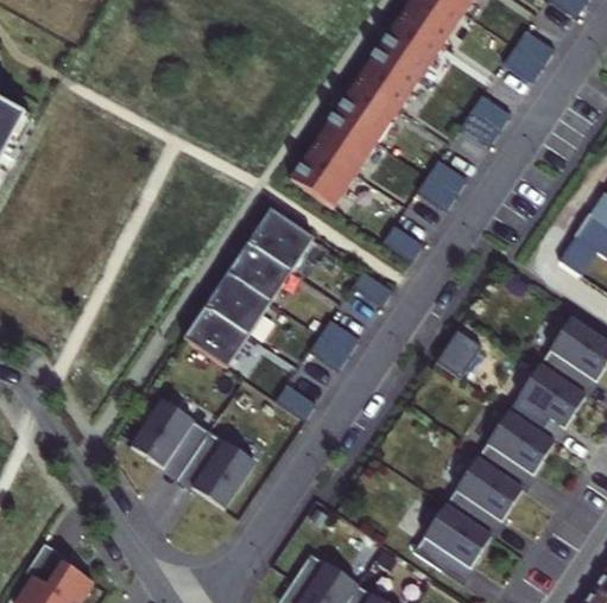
[(463,12),(447,0),(409,0),(399,16),(442,44),(463,12)]
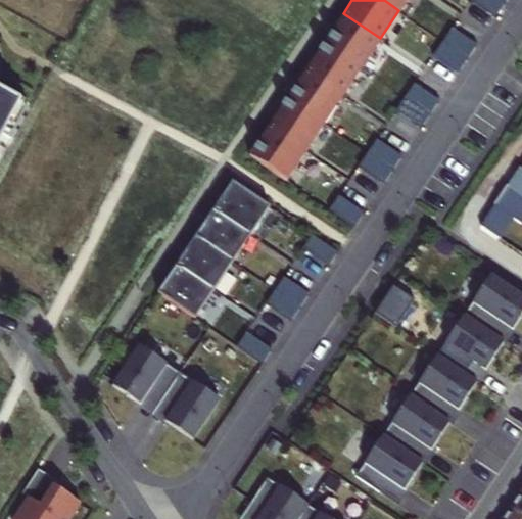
[(384,0),(398,10),(405,0),(384,0)]
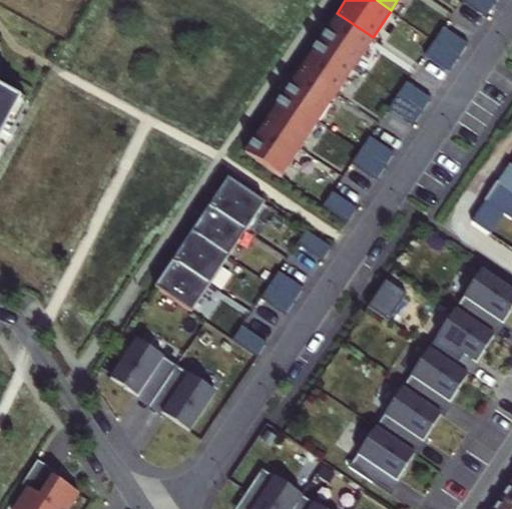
[(494,0),(465,0),(485,13),(494,0)]
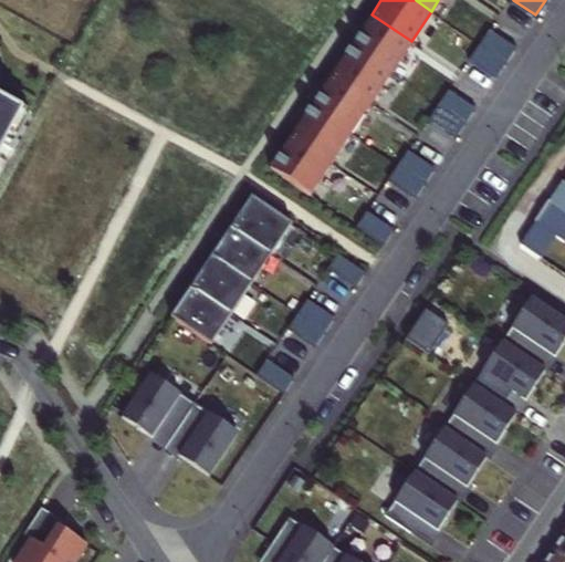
[(411,41),(372,14),(352,44),(391,71),(411,41)]
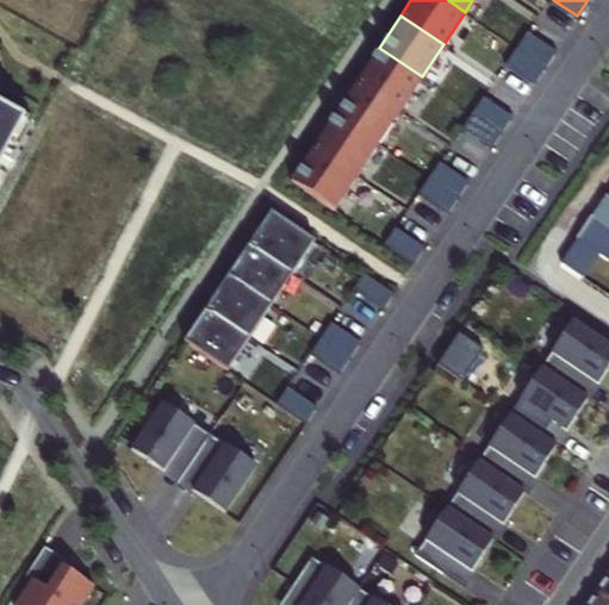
[(555,49),(526,29),(515,45),(545,64),(555,49)]
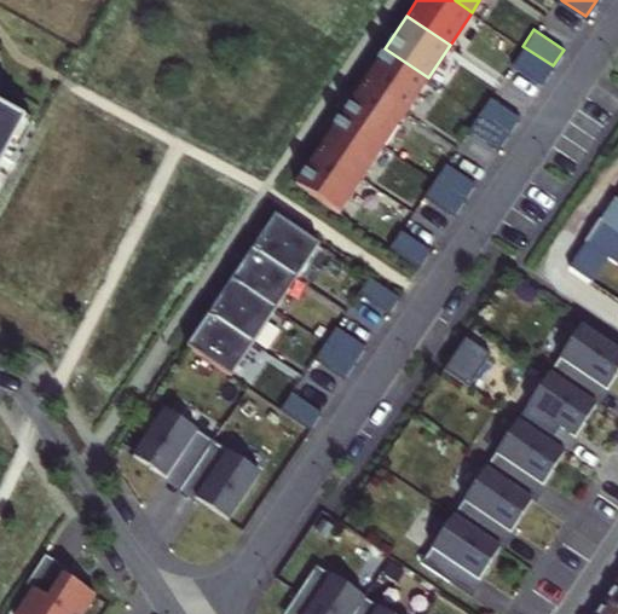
[(553,65),(523,46),(512,62),(542,82),(553,65)]
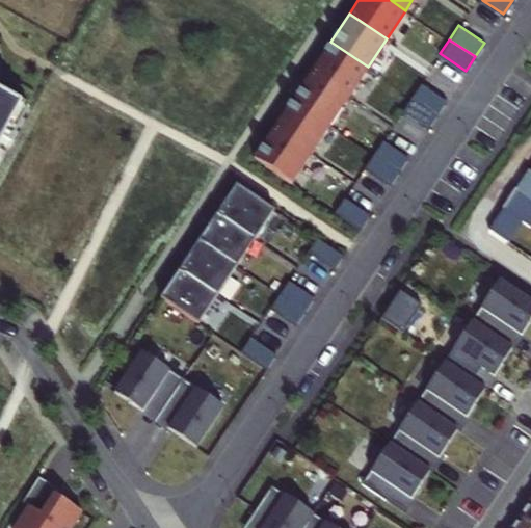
[(368,67),(330,42),(311,70),(349,95),(368,67)]
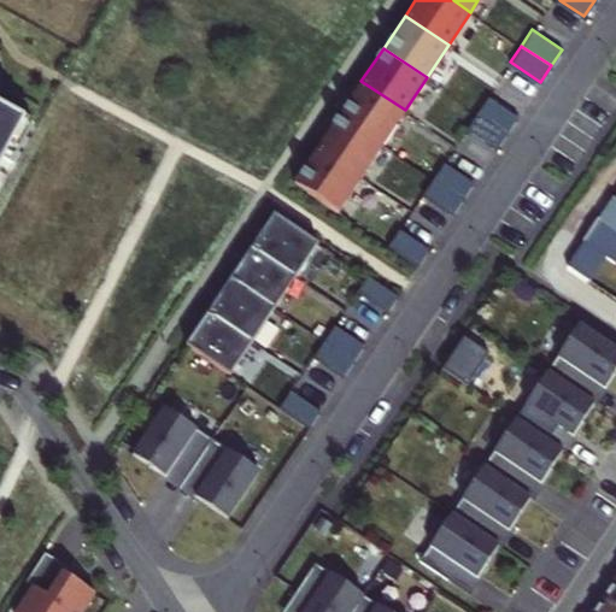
[(405,110),(361,81),(339,113),(382,142),(405,110)]
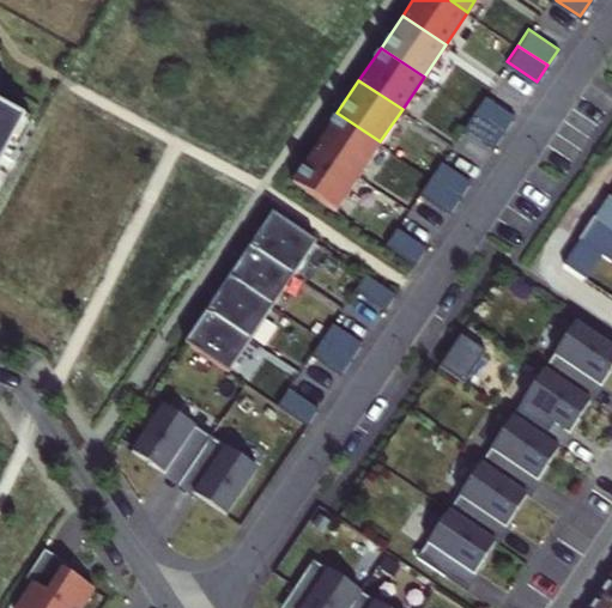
[(514,114),(484,95),(473,110),(503,131),(514,114)]
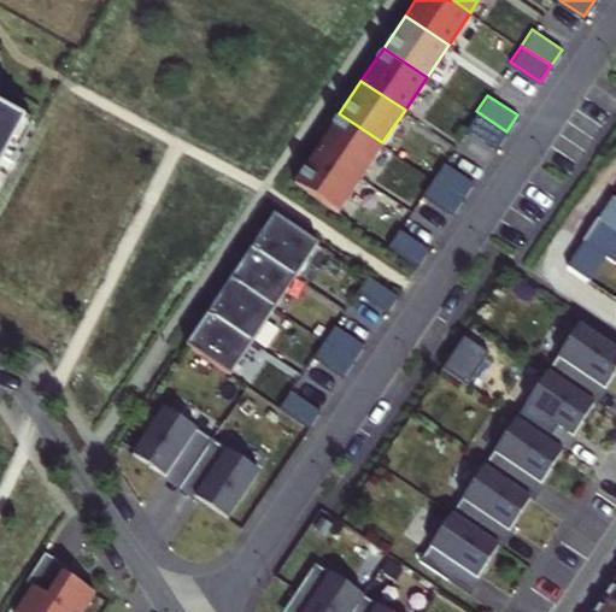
[(0,164),(25,119),(0,105),(0,164)]
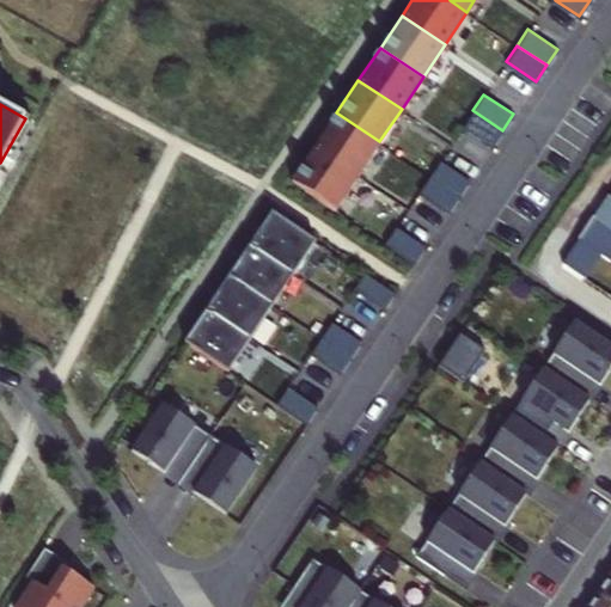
[(502,130),(472,110),(462,126),(492,146),(502,130)]
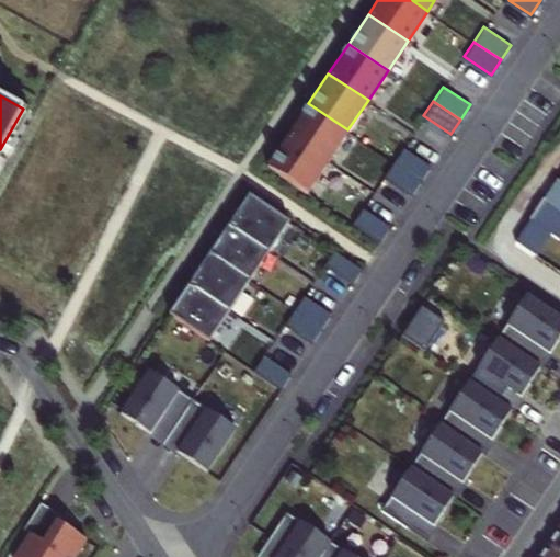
[(347,129),(308,103),(288,133),(328,160),(347,129)]
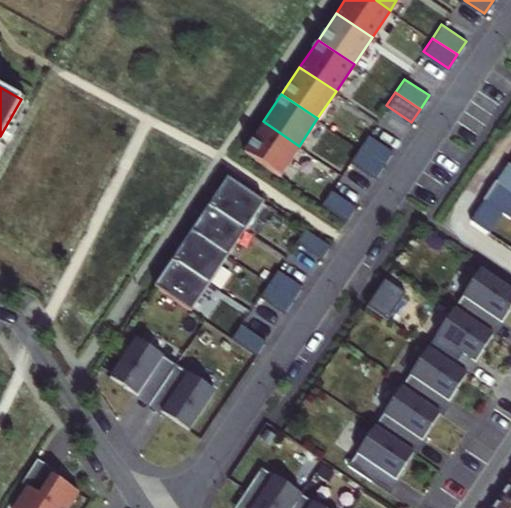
[(299,146),(263,121),(244,150),(280,174),(299,146)]
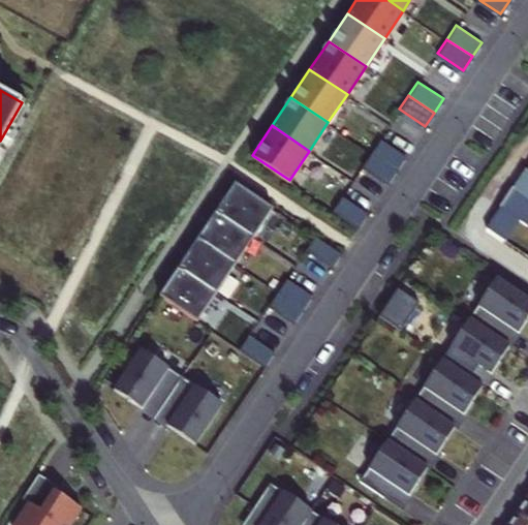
[(405,155),(380,137),(371,151),(396,168),(405,155)]
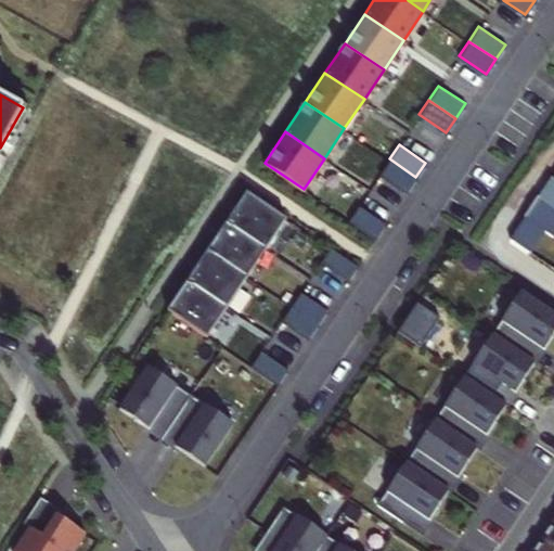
[(415,177),(389,158),(379,173),(407,191),(415,177)]
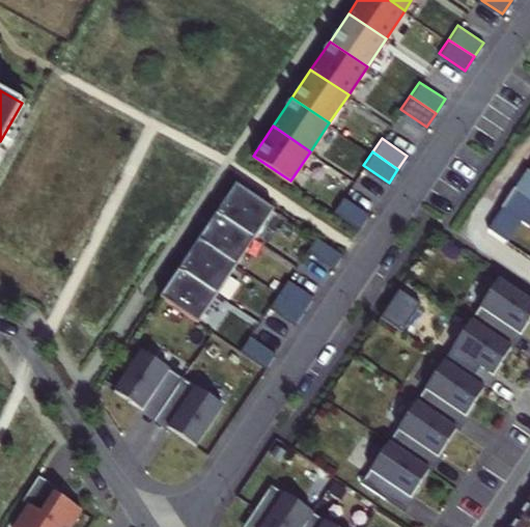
[(529,195),(529,168),(528,167),(515,187),(529,195)]
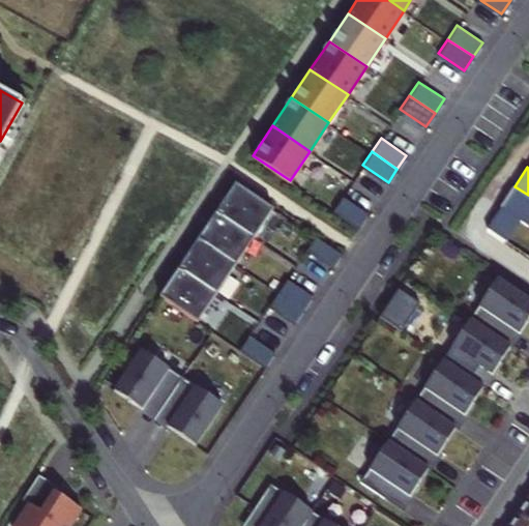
[(273,206),(235,181),(216,210),(254,235),(273,206)]
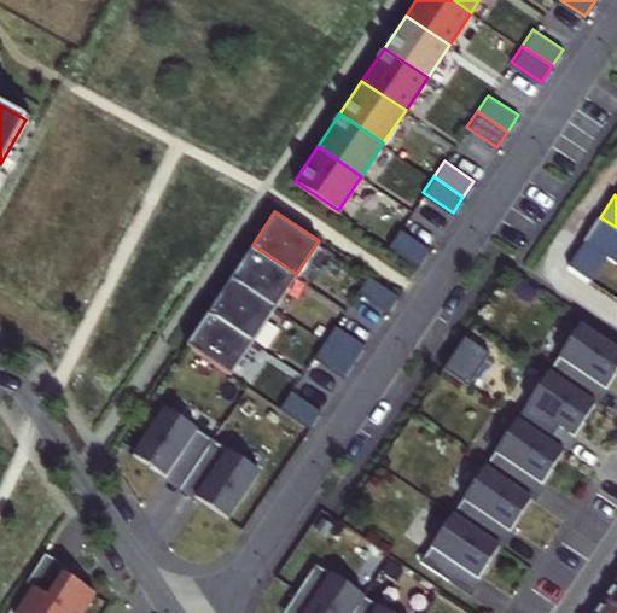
[(616,257),(616,227),(600,217),(599,216),(583,240),(587,241),(605,254),(616,261),(616,257)]
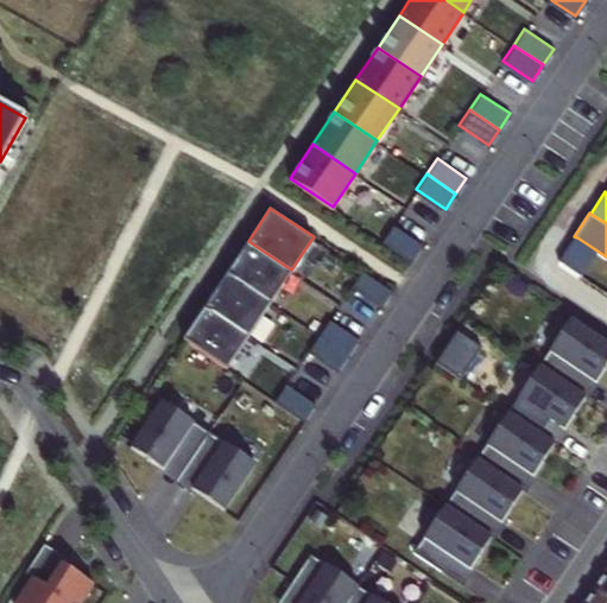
[(422,243),(392,223),(381,240),(411,259),(422,243)]
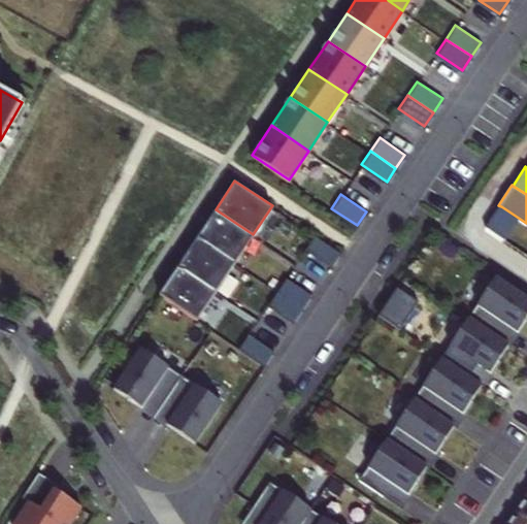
[(485,225),(488,227),(501,206),(498,205),(485,225)]
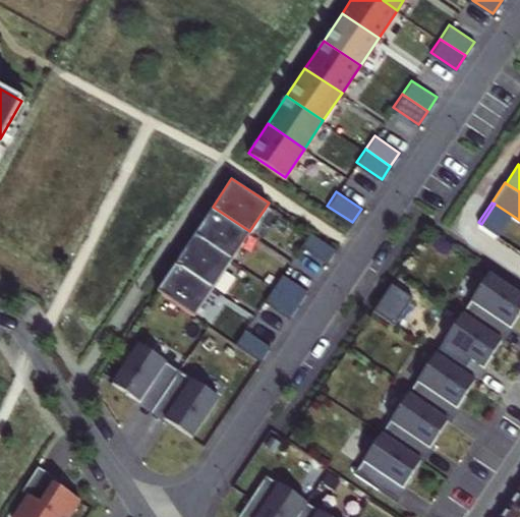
[(497,234),(510,214),(495,204),(481,224),(497,234)]
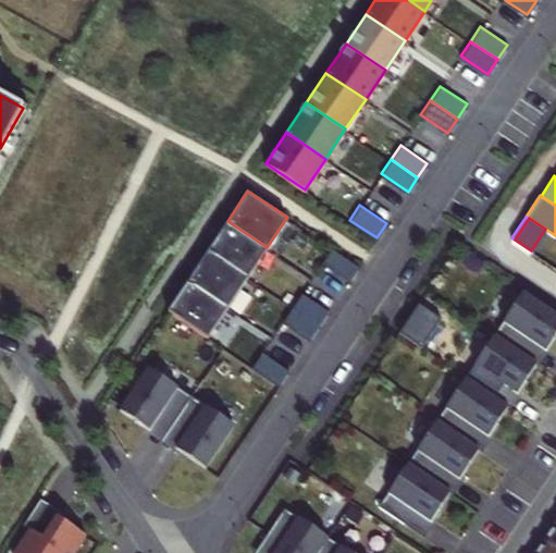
[(267,247),(227,221),(208,249),(247,277),(267,247)]
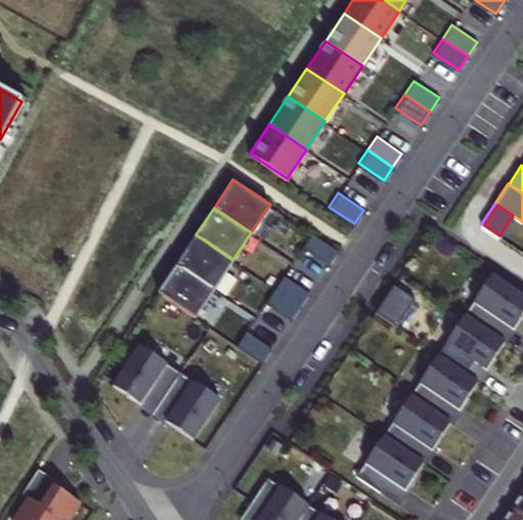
[(337,249),(312,232),(303,245),(329,262),(337,249)]
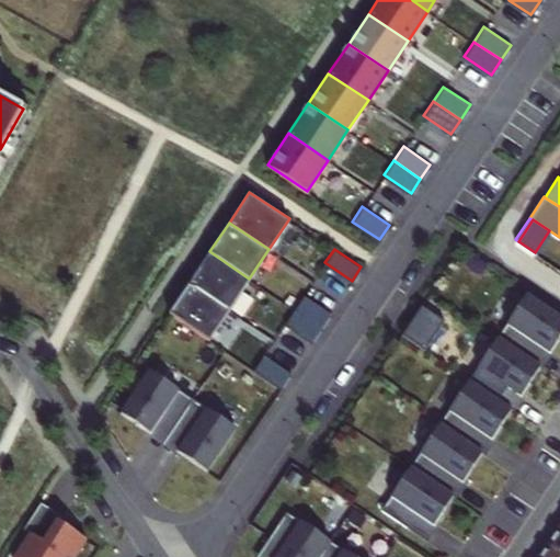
[(249,279),(209,251),(190,281),(229,308),(249,279)]
